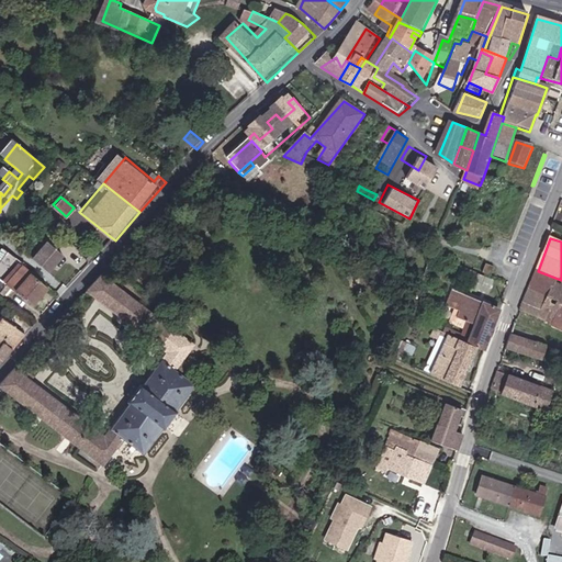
[(49,269),(64,253),(49,240),(35,257),(49,269)]
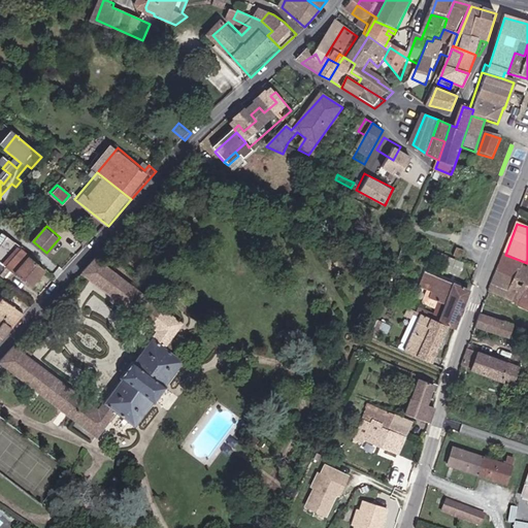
[(10,239),(0,250),(0,274),(3,277),(10,269),(30,285),(44,268),(10,239)]
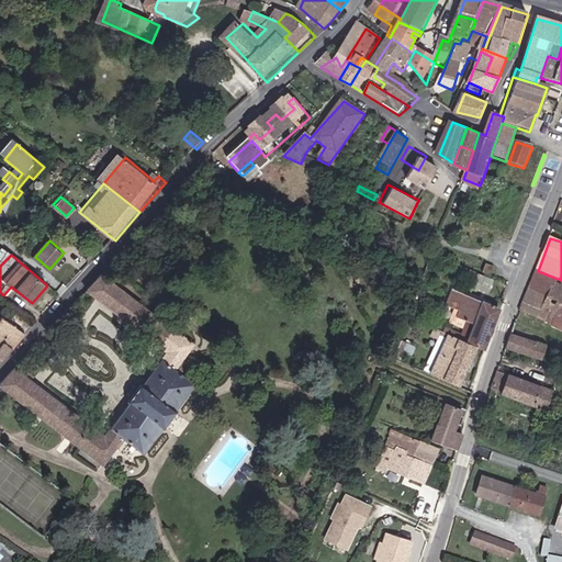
[(480,273),(489,278),(492,268),(483,265),(480,273)]
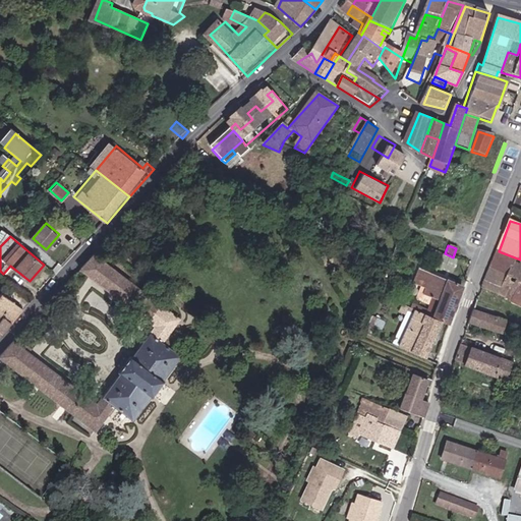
[(505,280),(516,285),(520,271),(520,259),(499,251),(483,290),(498,296),(505,280)]
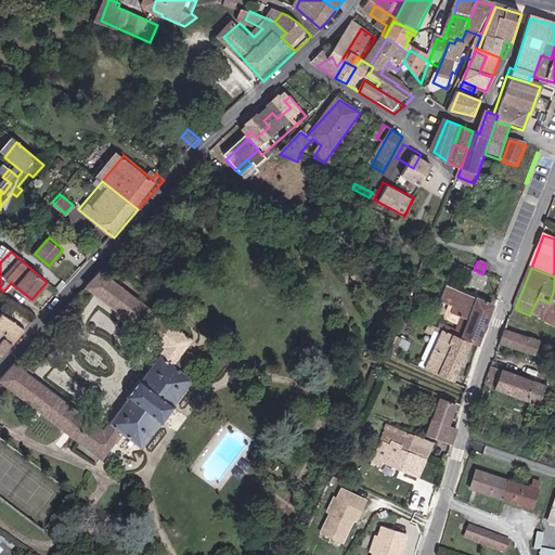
[(18,360),(0,382),(0,383),(102,456),(120,433),(142,449),(162,423),(164,424),(178,405),(176,404),(193,381),(179,370),(186,359),(182,355),(193,339),(103,273),(87,288),(168,347),(143,379),(141,377),(127,397),(128,399),(103,430),(23,371),(26,366),(18,360)]
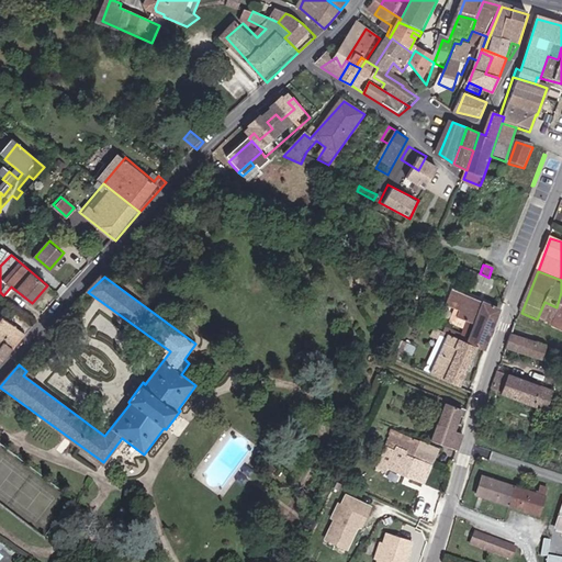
[(486,295),(492,282),(479,277),(473,290),(486,295)]
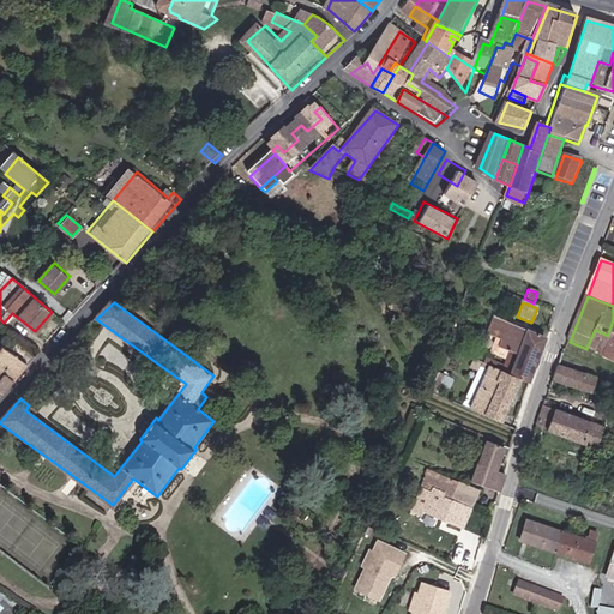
[(533,385),(547,341),(498,321),(489,343),(503,348),(499,356),(511,361),(506,374),(533,385)]
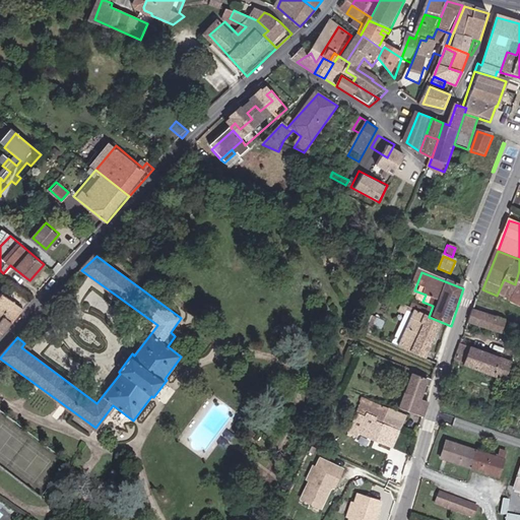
[(497,296),(508,302),(515,284),(504,279),(497,296)]
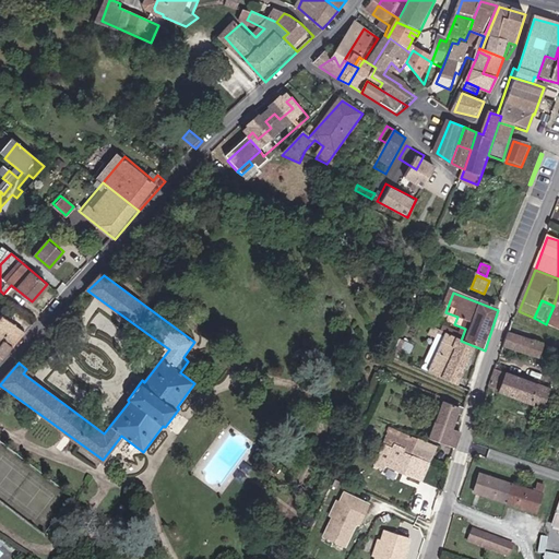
[(546,324),(558,329),(558,308),(554,306),(546,324)]
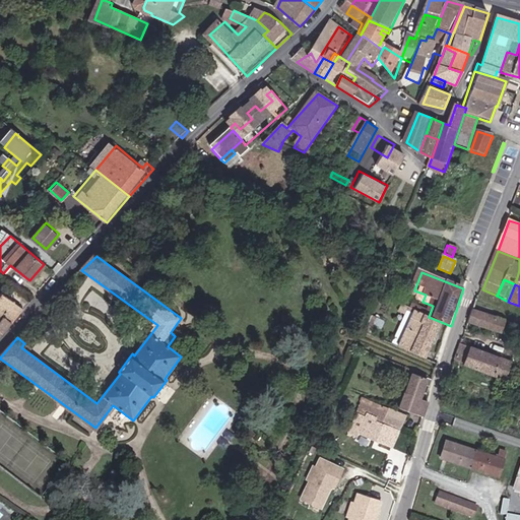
[(0,313),(10,321),(18,311),(21,308),(2,294),(0,296),(0,313)]
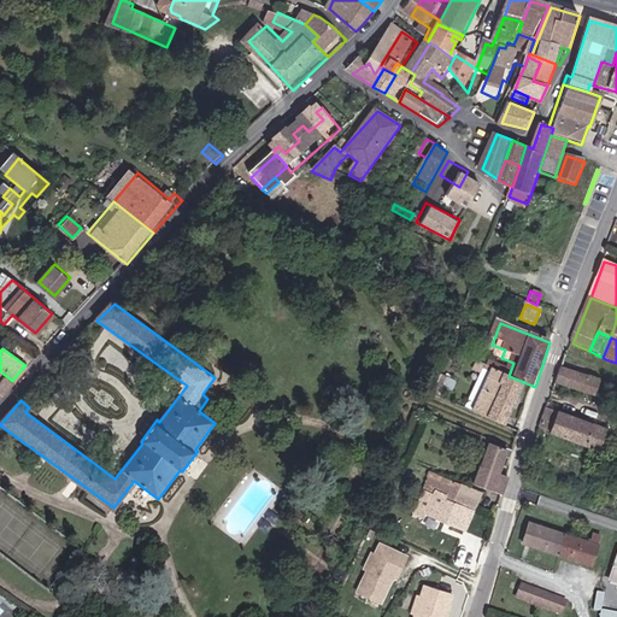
[(491,357),(488,364),(504,370),(506,363),(491,357)]
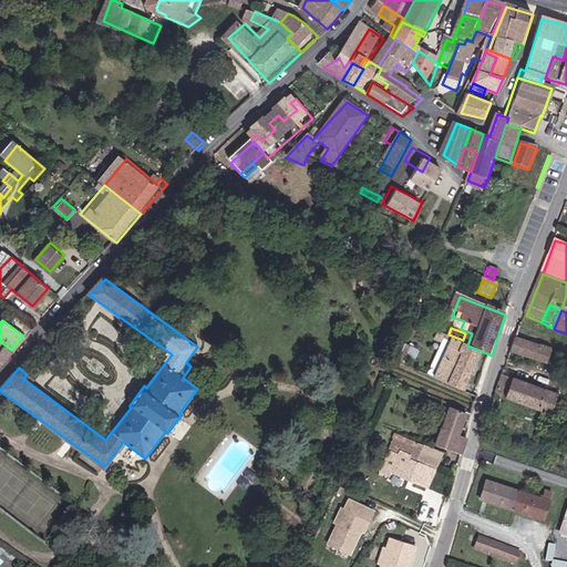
[(512,352),(546,366),(552,352),(516,340),(512,352)]
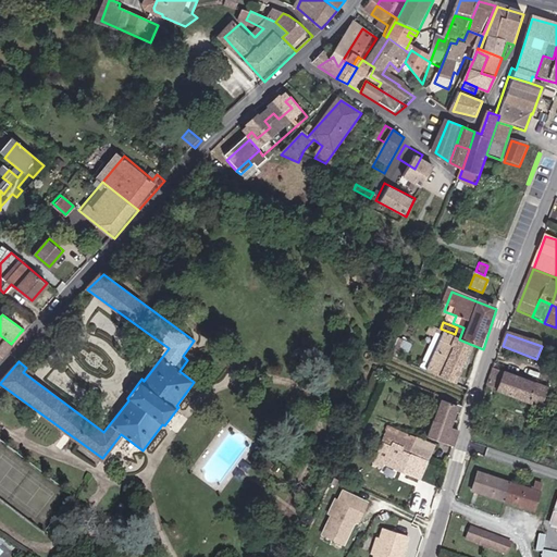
[(0,359),(11,344),(0,335),(0,359)]
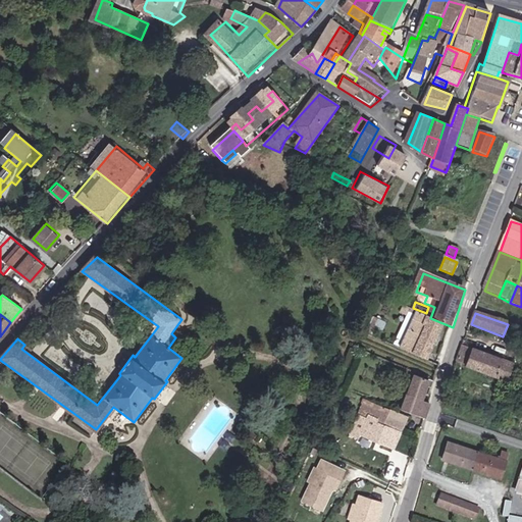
[(438,366),(448,342),(453,327),(430,318),(419,314),(404,352),(438,366)]
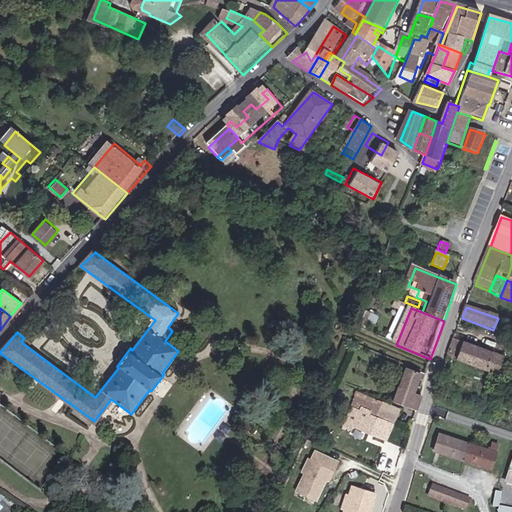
[(499,375),(505,359),(455,340),(448,360),(452,361),(453,358),(499,375)]
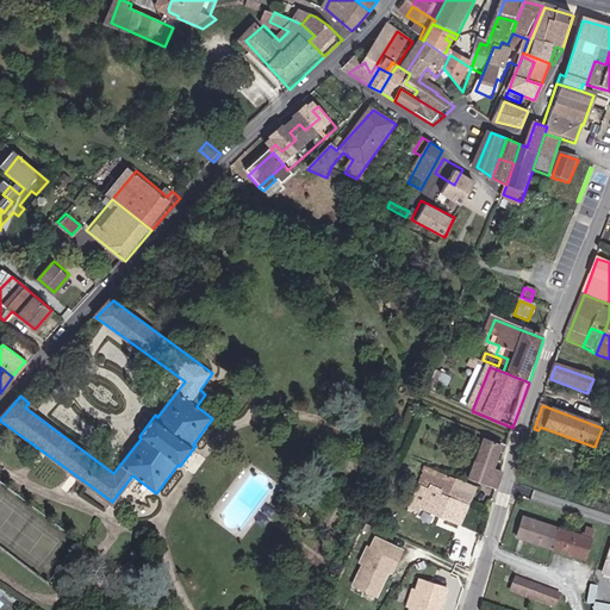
[(497,492),(504,472),(497,468),(504,452),(509,453),(511,447),(489,439),(471,480),(497,492)]
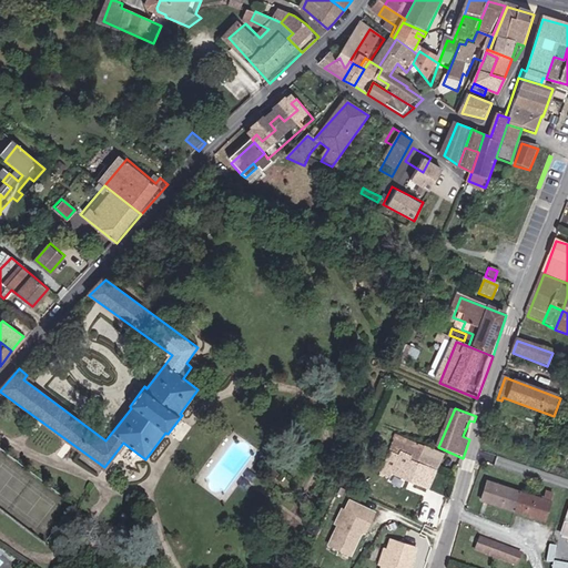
[(487,432),(493,434),(497,422),(492,419),(487,432)]
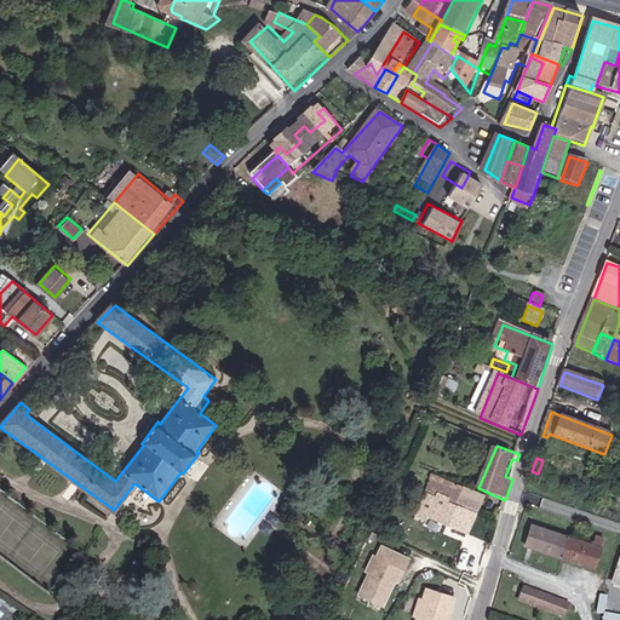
[(395,482),(407,487),(413,474),(401,469),(395,482)]
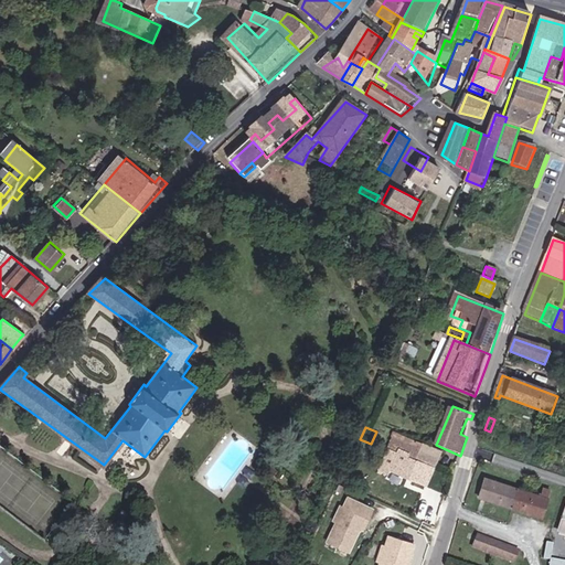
[(440,456),(428,451),(429,448),(397,435),(390,451),(435,470),(440,456)]
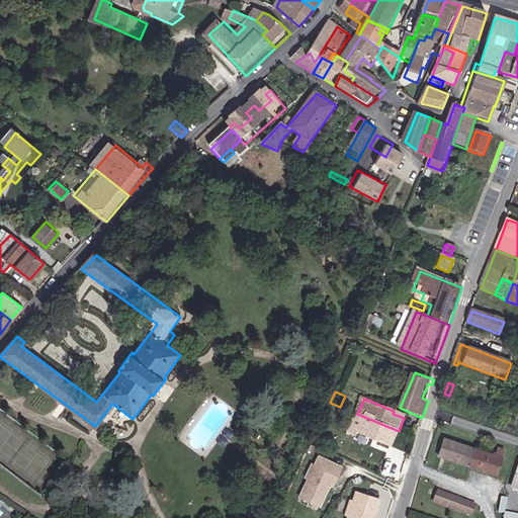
[(392,447),(399,431),(357,414),(356,414),(348,434),(364,441),(366,437),(392,447)]
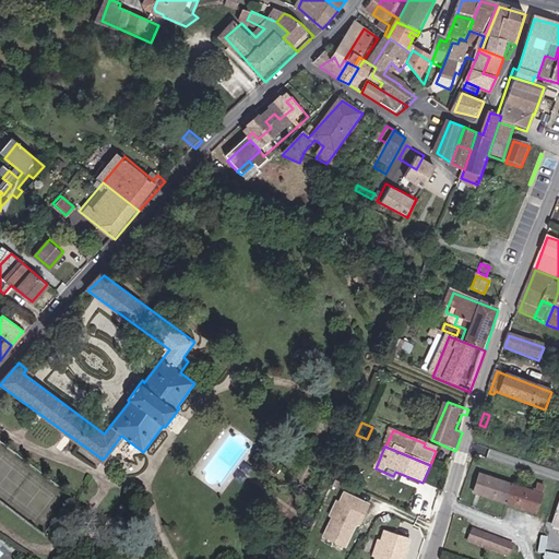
[(543,494),(535,491),(482,473),(475,492),(537,513),(543,494)]
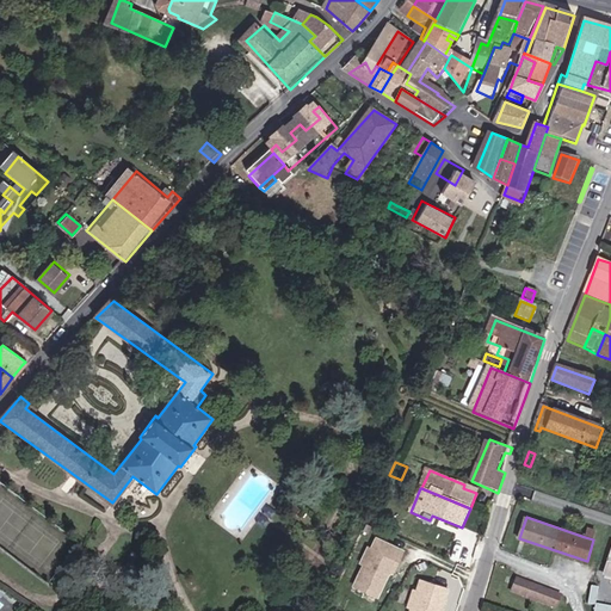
[(585,537),(593,539),(596,532),(588,529),(585,537)]
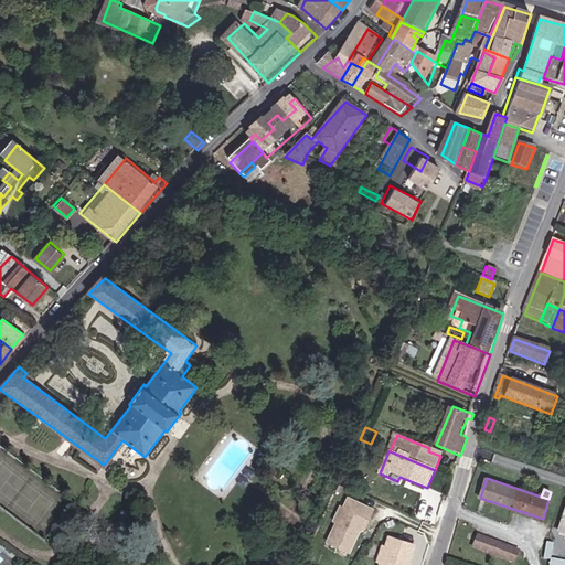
[(360,532),(370,512),(348,502),(328,545),(347,554),(355,536),(352,535),(355,530),(360,532)]
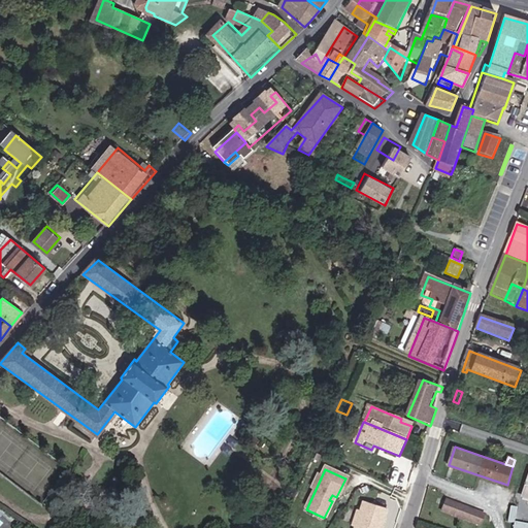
[(284,500),(293,505),(297,497),(289,491),(284,500)]
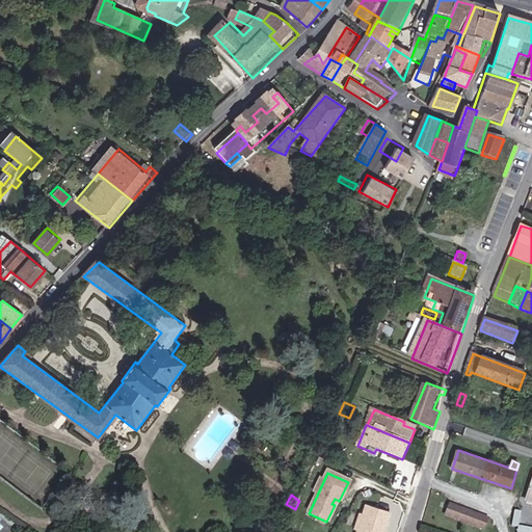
[(486,519),(453,508),(451,513),(448,512),(447,517),(486,530),(487,525),(484,524),(486,519)]
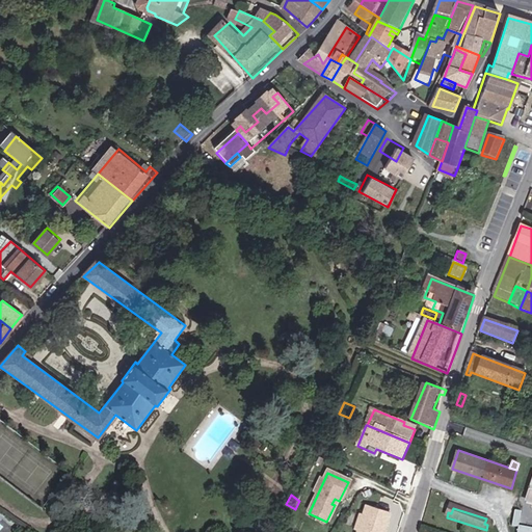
[(386,531),(391,516),(370,509),(362,531),(386,531)]
